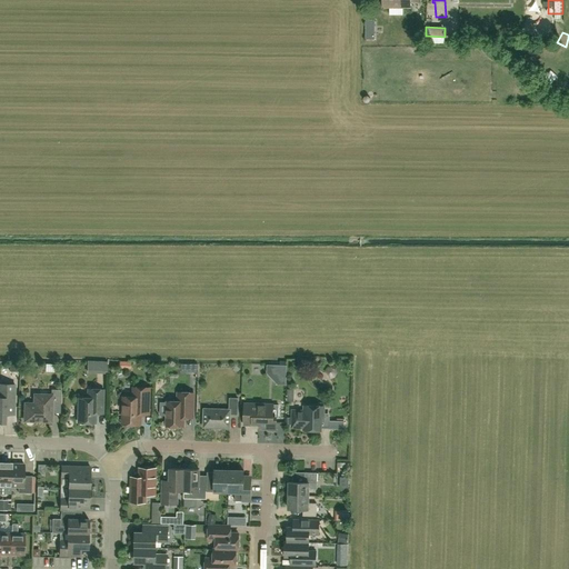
[(530,85),(527,90),(535,95),(538,89),(530,85)]
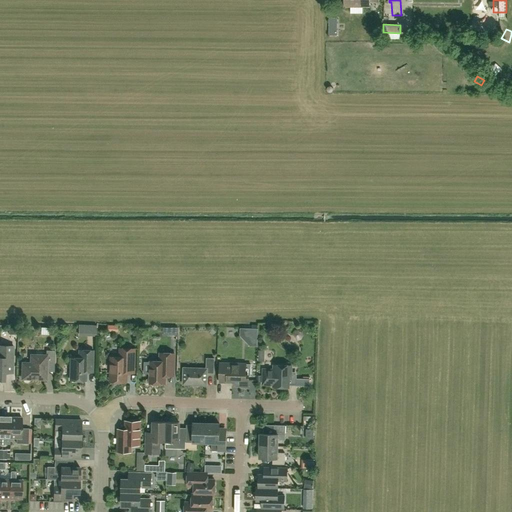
[(100,335),(99,325),(82,325),(82,336),(100,335)]
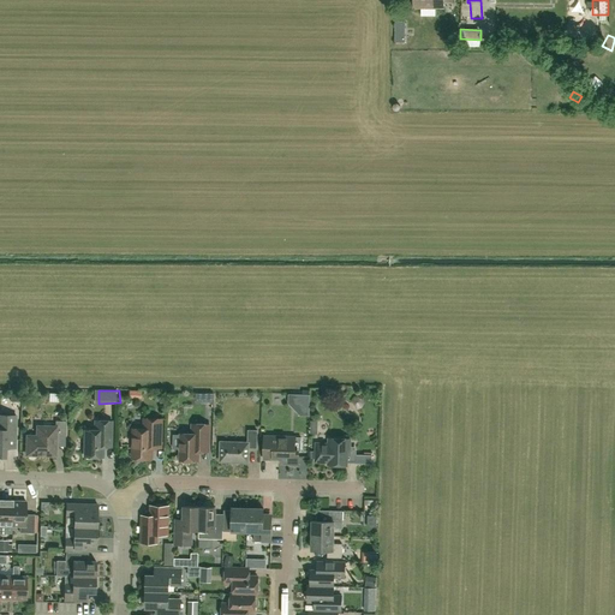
[(16,416),(0,415),(0,458),(3,459),(4,457),(5,457),(6,447),(16,448),(16,416)]
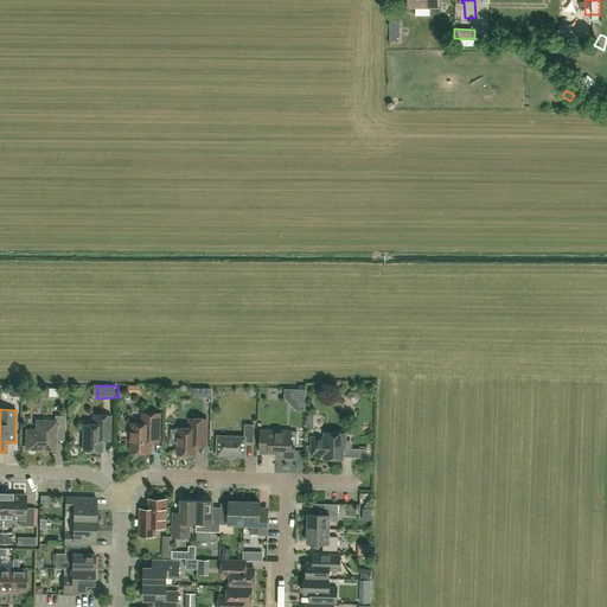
[(131,452),(149,453),(151,441),(159,442),(160,414),(142,413),(142,423),(132,423),(131,452)]
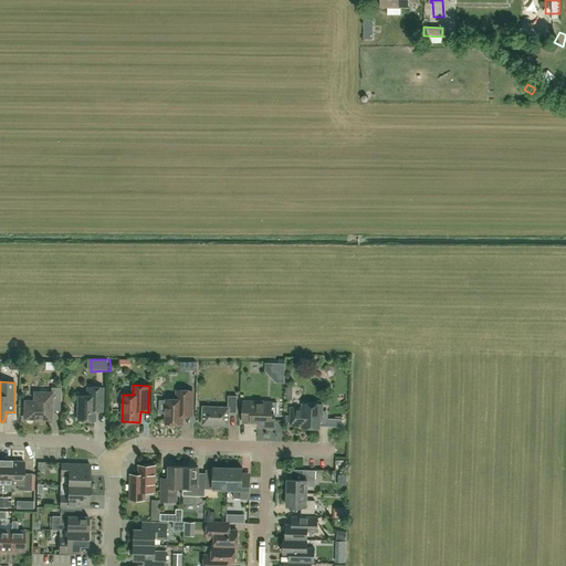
[(34,401),(25,401),(24,418),(51,419),(51,404),(60,404),(61,387),(51,387),(51,392),(34,392),(34,401)]
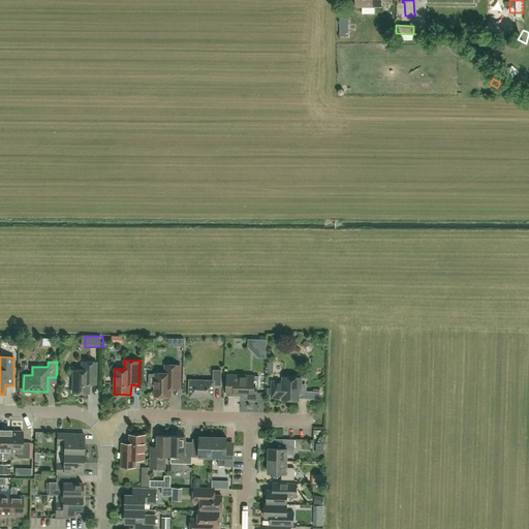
[(73,370),(72,393),(74,393),(75,395),(80,395),(81,393),(88,393),(89,377),(96,377),(96,362),(82,362),(82,370),(73,370)]
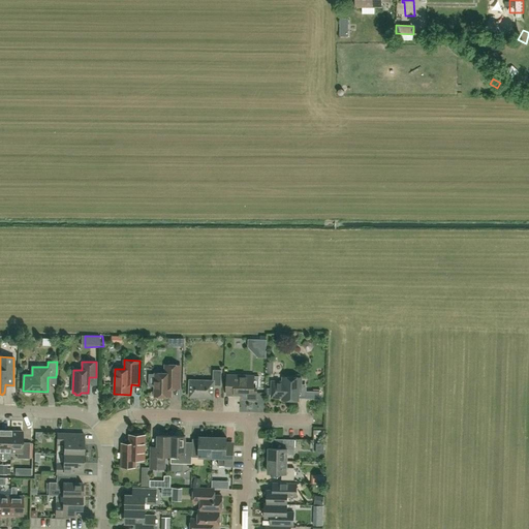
[(156,373),(156,375),(149,374),(149,385),(155,386),(155,396),(157,396),(159,398),(162,398),(164,396),(170,396),(170,389),(180,389),(180,365),(165,365),(165,373),(156,373)]
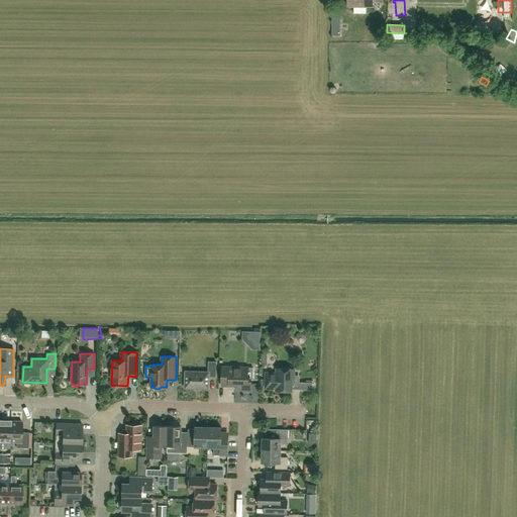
[(186,372),(185,388),(209,389),(209,377),(216,377),(216,362),(209,362),(209,372),(186,372)]
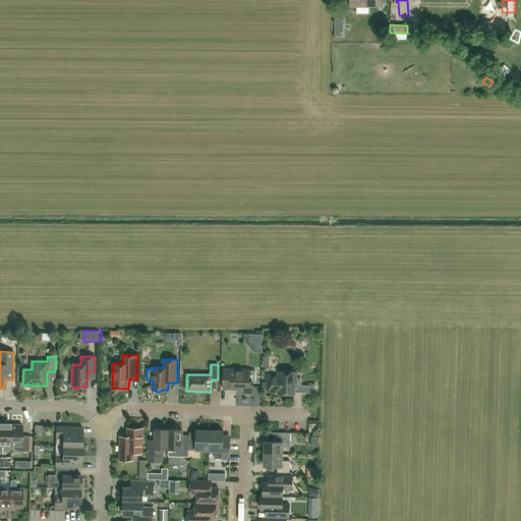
[(250,369),(224,369),(224,389),(238,389),(238,392),(246,393),(246,395),(252,395),(253,382),(250,382),(250,369)]
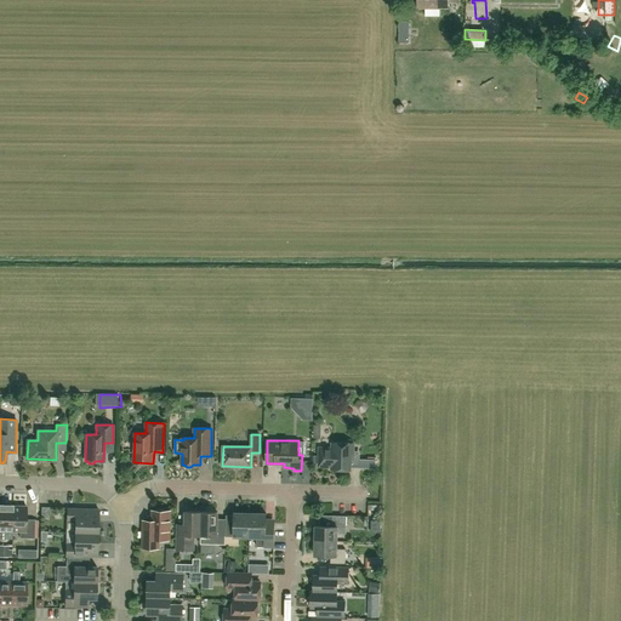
[(332,443),(332,446),(318,446),(317,468),(331,468),(331,469),(351,469),(352,454),(354,455),(354,443),(332,443)]
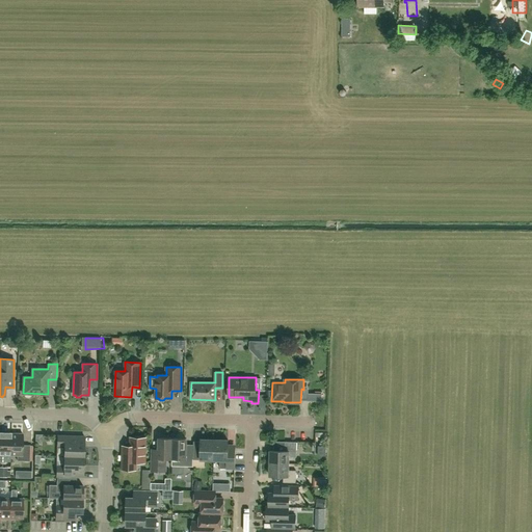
[(0,432),(0,462),(3,462),(3,454),(10,455),(11,433),(0,432)]
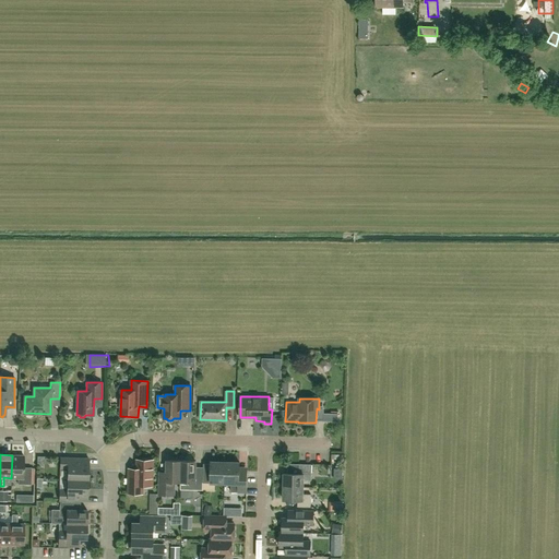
[(12,455),(11,478),(19,478),(19,484),(32,485),(32,467),(24,467),(24,455),(12,455)]
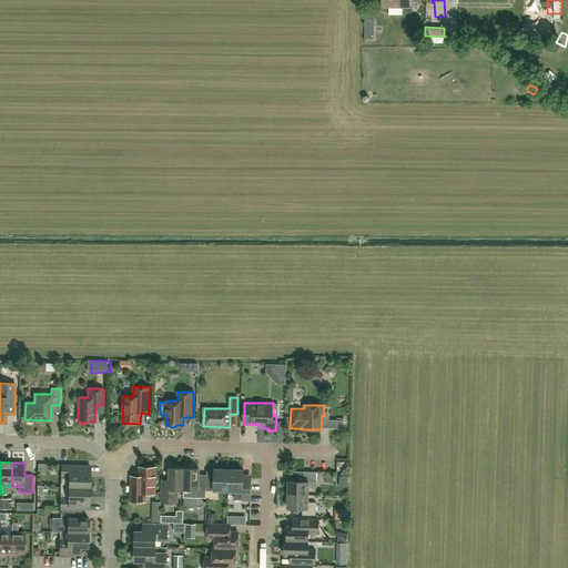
[(69,487),(90,487),(90,466),(61,465),(61,476),(69,476),(69,487)]
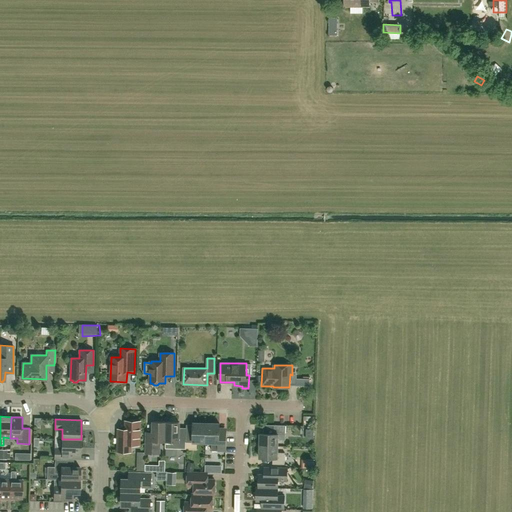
[(118,429),(118,451),(131,452),(131,444),(140,444),(140,421),(126,421),(126,429),(118,429)]
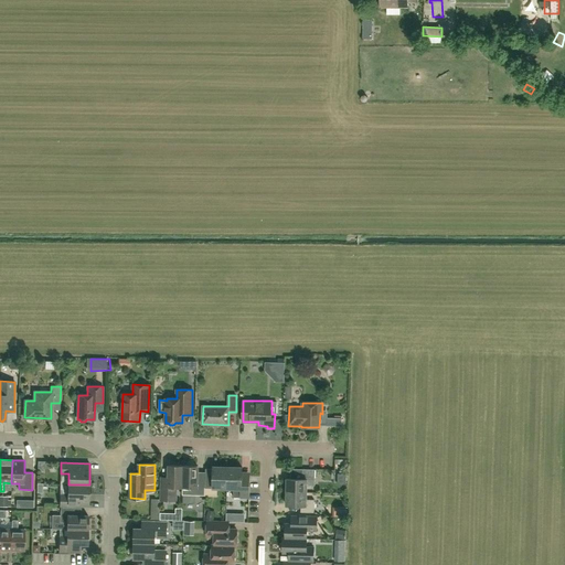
[(183,487),(183,466),(169,466),(169,477),(161,477),(161,500),(174,500),(174,494),(177,494),(177,487),(183,487)]
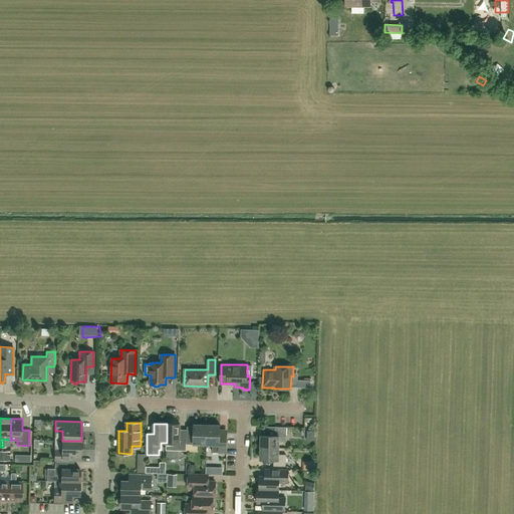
[(167,443),(167,450),(187,451),(187,444),(187,430),(180,429),(181,424),(167,424),(167,443)]
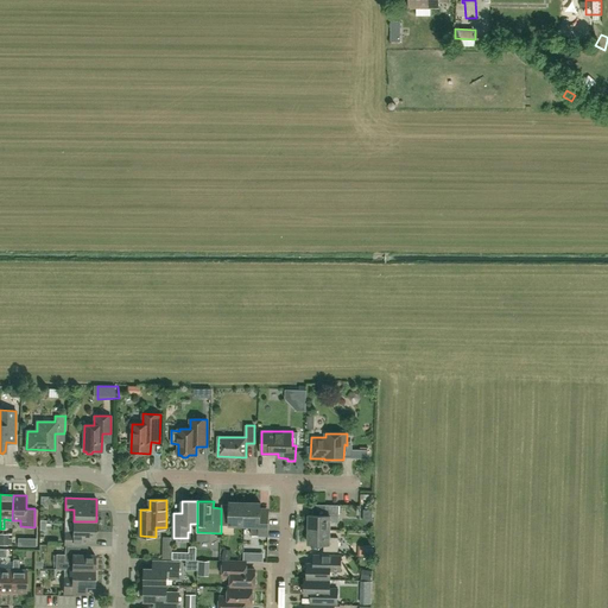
[(229,508),(221,508),(221,525),(245,525),(245,502),(229,502),(229,508)]
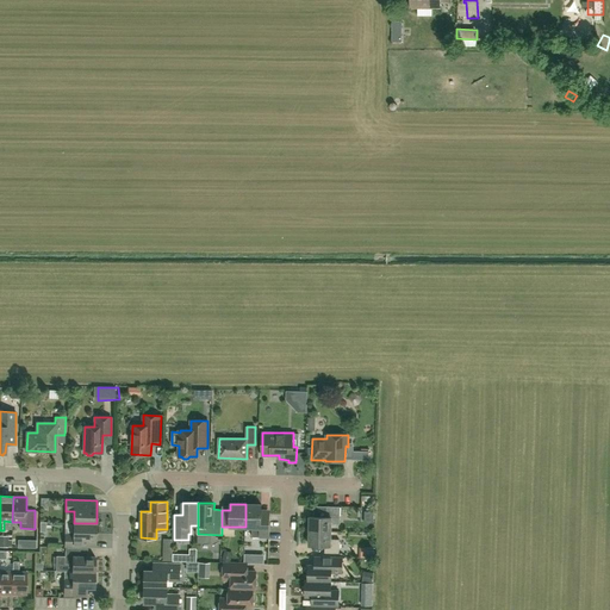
[(262,504),(246,504),(246,527),(253,527),(253,536),(269,537),(269,521),(261,520),(262,504)]
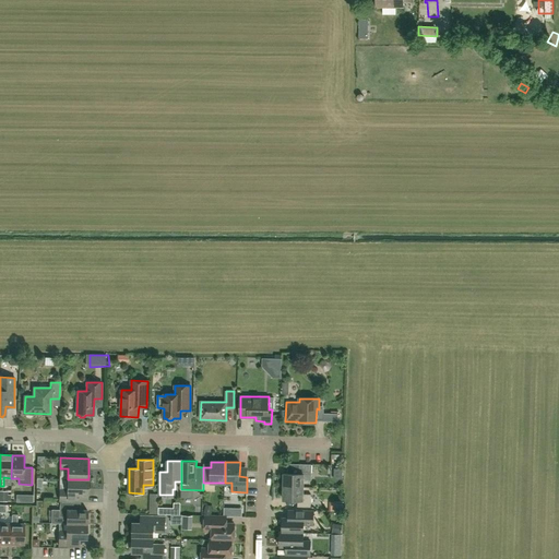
[(284,486),(304,487),(304,480),(311,480),(312,464),(299,464),(298,474),(284,473),(284,486)]
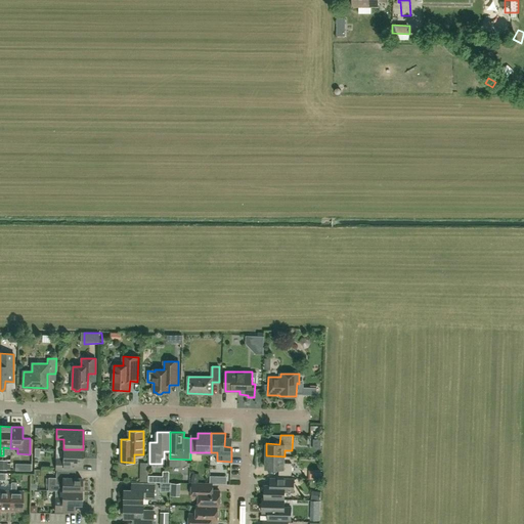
[(83,449),(63,449),(62,459),(56,459),(55,469),(82,470),(83,449)]
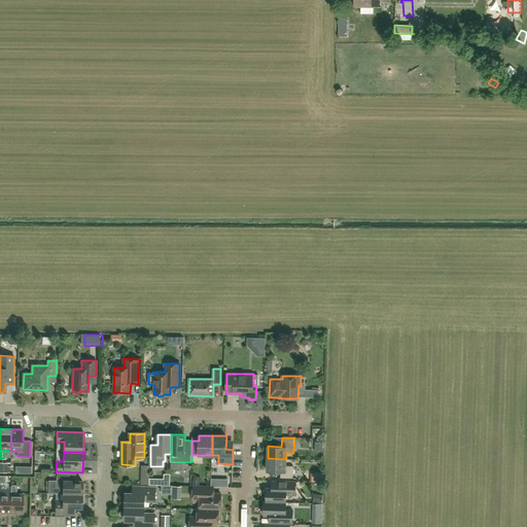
[(286,459),(268,458),(267,470),(281,471),(281,478),(293,478),(293,466),(286,465),(286,459)]
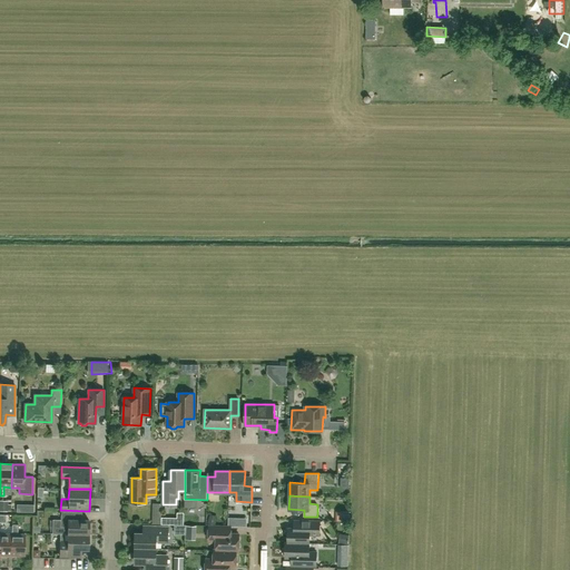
[(65,528),(65,533),(60,533),(89,534),(89,520),(76,520),(76,512),(61,511),(60,527),(65,528)]
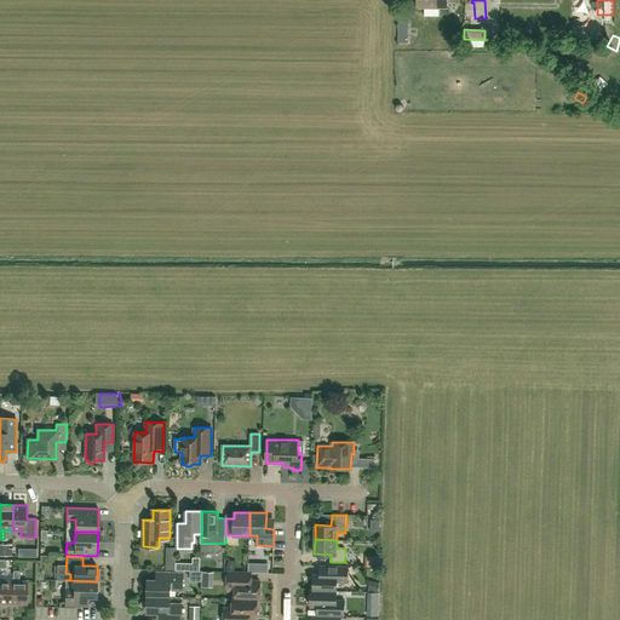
[(179,570),(204,569),(204,558),(179,560),(179,570)]
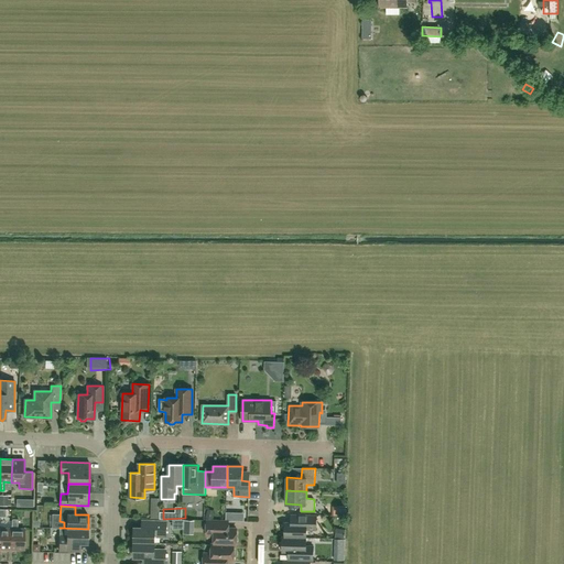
[(208,509),(205,517),(213,519),(216,511),(208,509)]
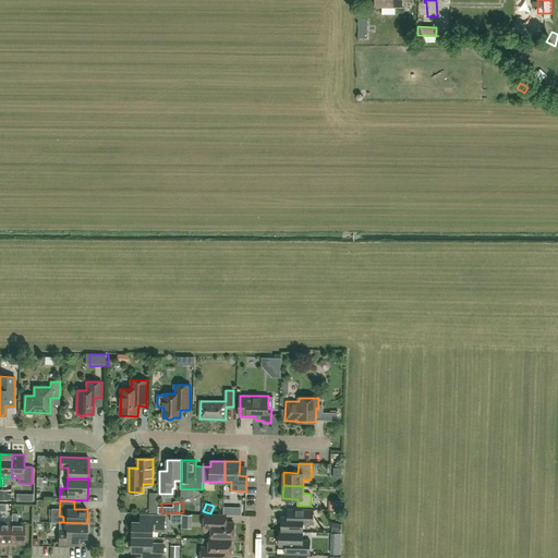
[(280,531),(303,532),(303,523),(313,524),(313,510),(288,510),(288,518),(282,517),(282,519),(280,520),(280,524),(282,525),(282,531),(280,531)]
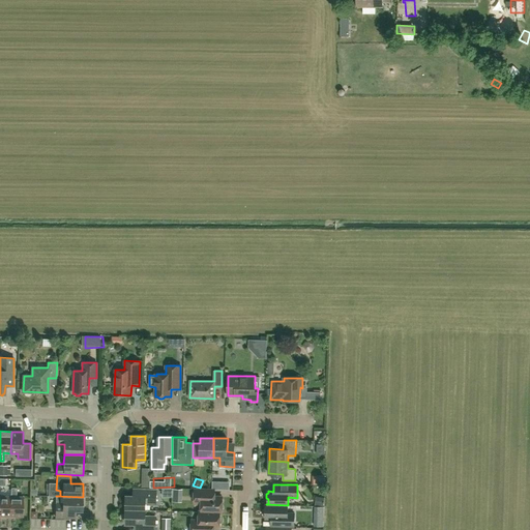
[(11,488),(11,496),(10,516),(23,517),(23,497),(17,497),(17,488),(11,488)]
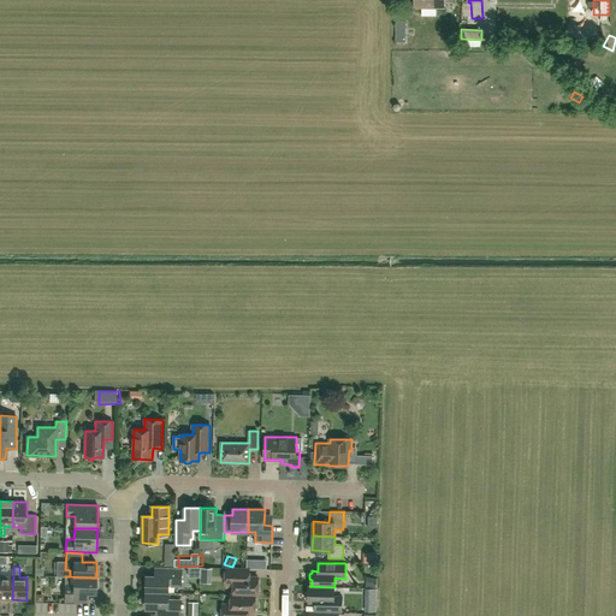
[(147,576),(147,592),(170,593),(170,586),(176,586),(176,584),(182,584),(183,569),(155,568),(155,576),(147,576)]
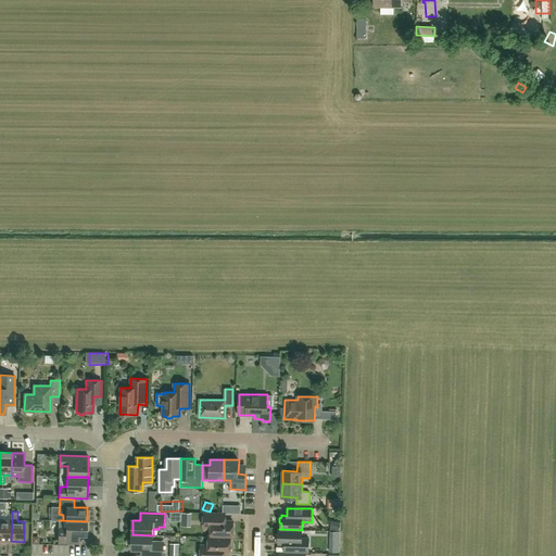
[(192,513),(181,513),(181,526),(191,527),(192,513)]
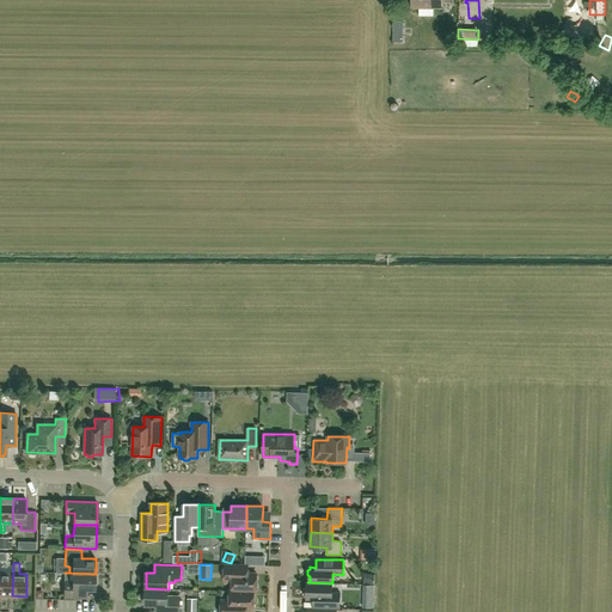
[(230,591),(257,592),(257,574),(248,574),(249,565),(225,564),(225,573),(233,573),(232,591),(230,591)]
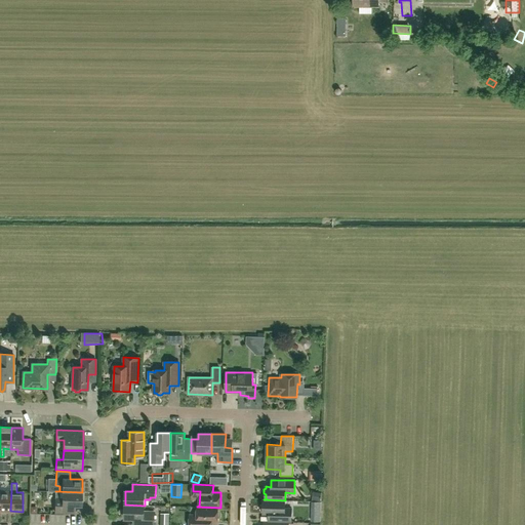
[(11,491),(0,491),(0,511),(10,511),(11,491)]
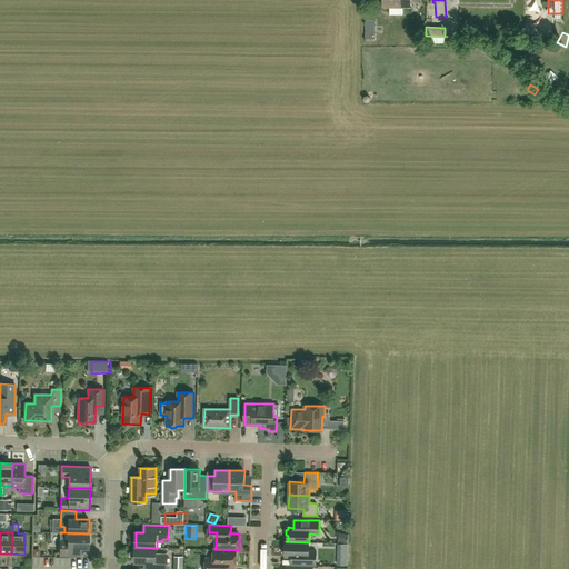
[(89,533),(60,532),(60,539),(60,555),(81,556),(81,548),(88,548),(89,533)]
